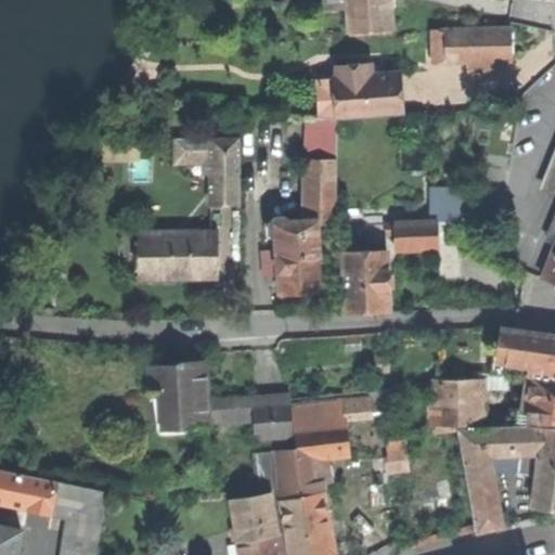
[(389,0),(345,0),(346,1),(348,29),(390,28),(390,9),(389,0)]
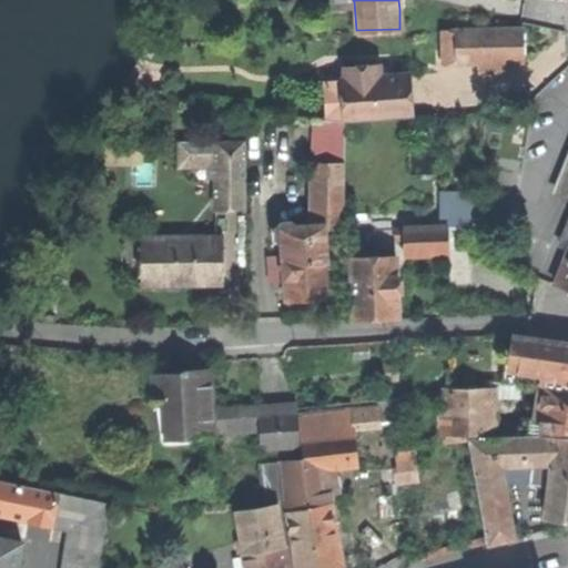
[(455,30),(443,30),(444,60),(448,59),(449,64),(478,63),(504,62),(524,62),(523,27),(455,30)]
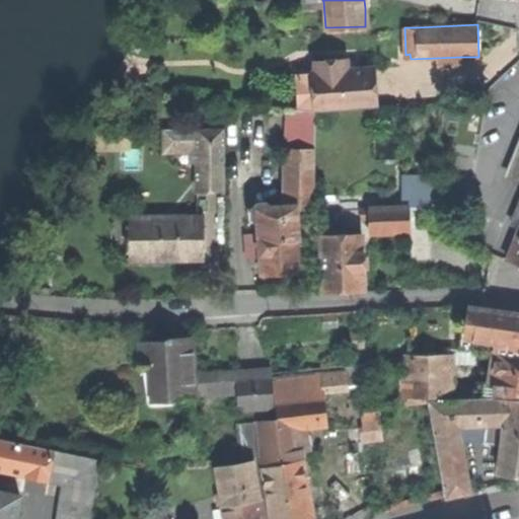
[(461,68),(460,57),(437,58),(438,68),(461,68)]
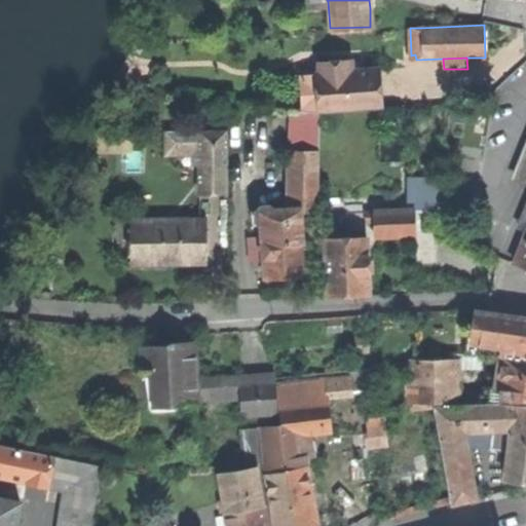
[(350,63),(342,65),(343,74),(351,73),(350,63)]
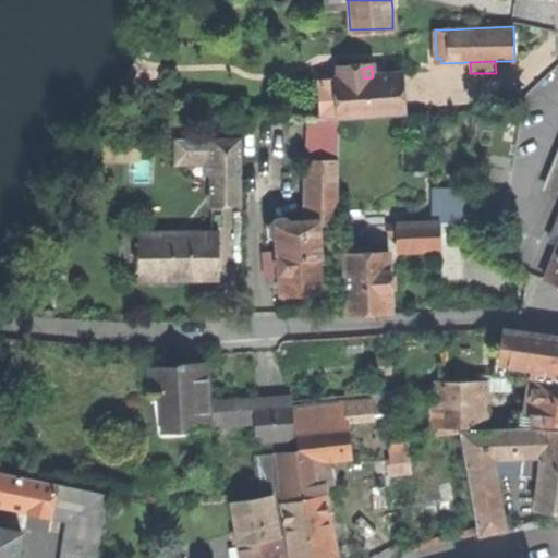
[(338,81),(341,121),(400,116),(399,98),(398,75),(373,77),(364,79),(363,69),(339,71),(339,81),(338,81)]
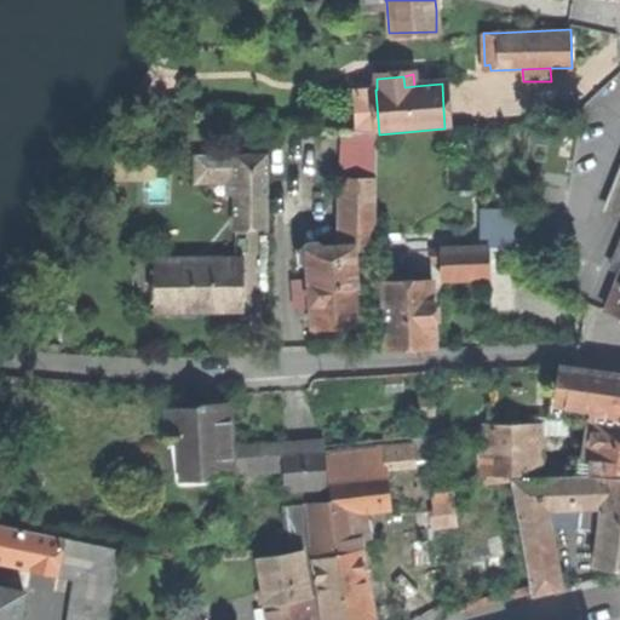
[(448,84),(442,84),(443,109),(445,128),(452,128),(448,84)]
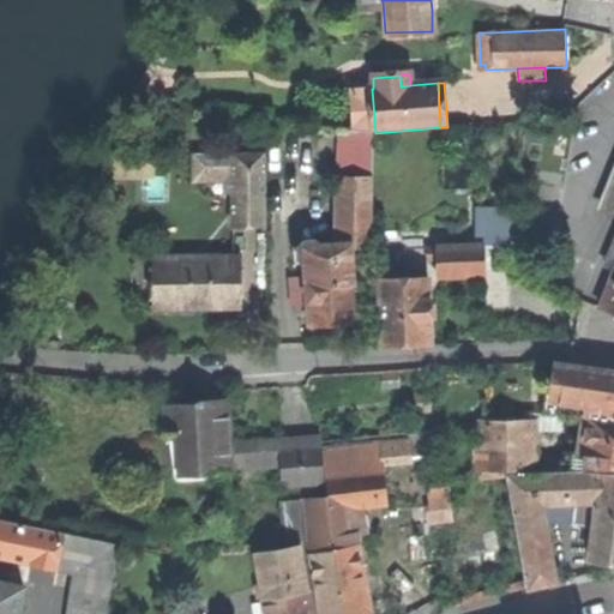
[(375,133),(372,89),(351,90),(355,131),(375,133)]
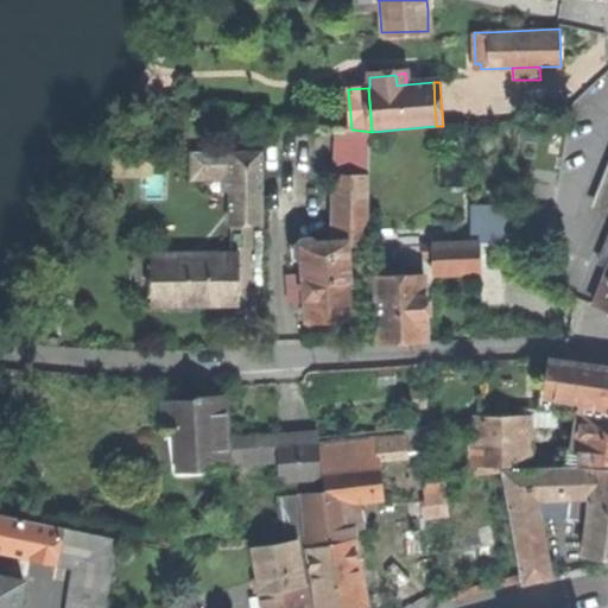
[(369,246),(372,132),(352,130),(337,130),(335,242),(292,246),(293,261),(302,260),(308,323),(331,321),(354,320),(350,267),(346,268),(344,246),(369,246)]
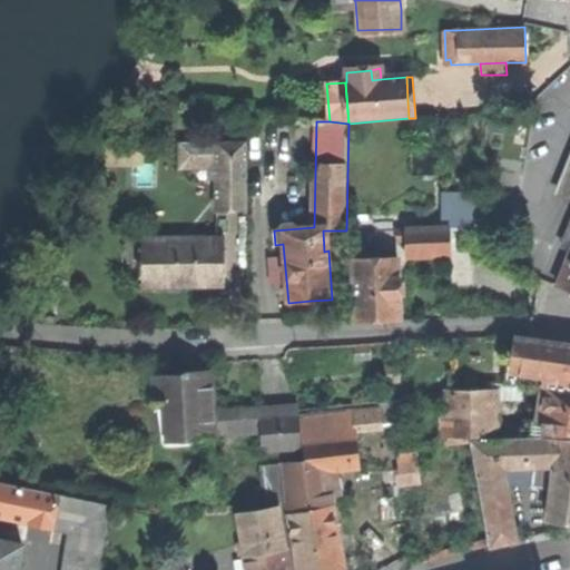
[(218,208),(248,208),(248,172),(248,141),(217,141),(218,208)]
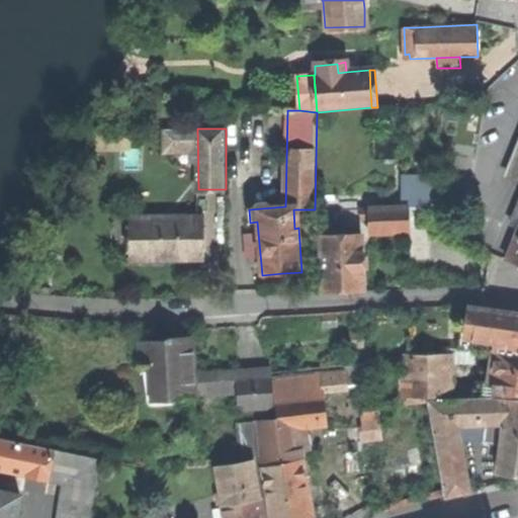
[(402,176),(403,207),(408,207),(433,206),(432,176),(402,176)]
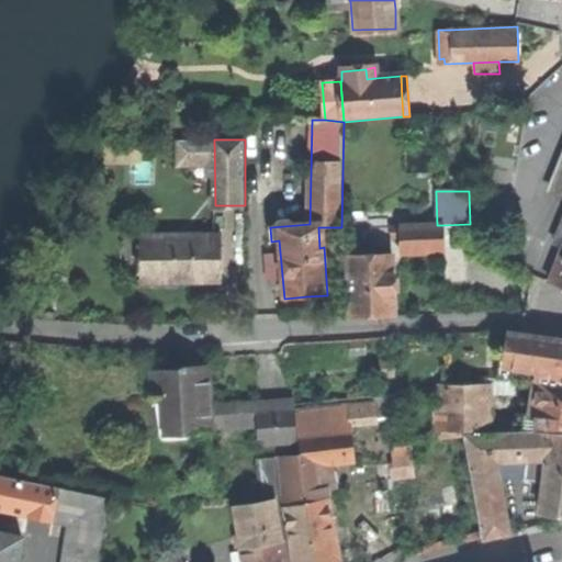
[(437,225),(400,226),(401,236),(401,247),(442,246),(442,225),(437,225)]
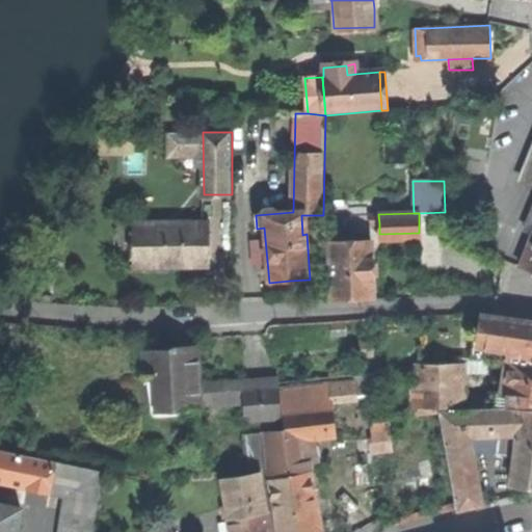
[(210,264),(210,221),(140,222),(141,266),(183,265),(210,264)]
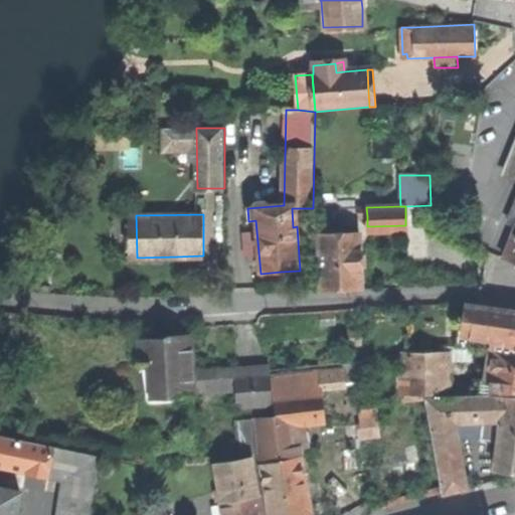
[(514,228),(503,259),(514,263),(514,228)]
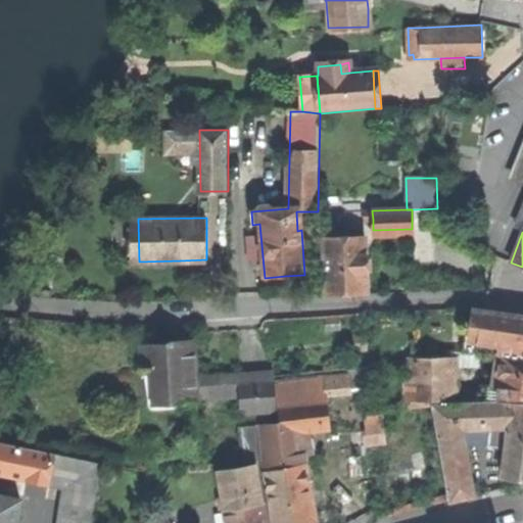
[(326,294),(367,293),(367,278),(366,237),(324,238),(326,294)]
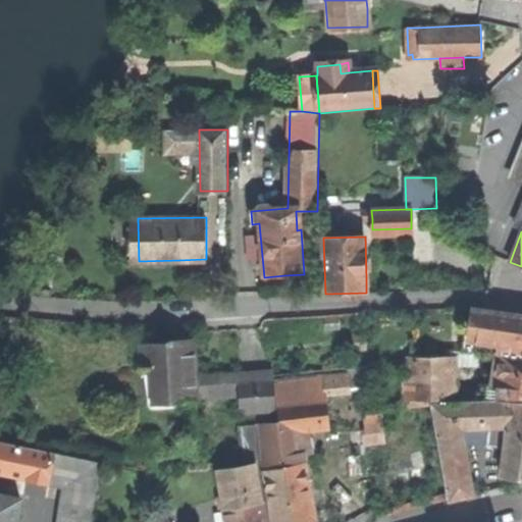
[(521,315),(474,308),(469,338),(478,341),(477,355),(494,357),(491,387),(498,387),(498,400),(511,400),(521,400),(521,315)]
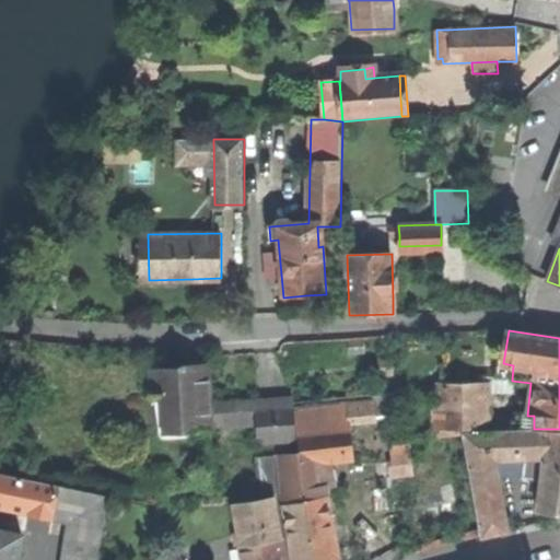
[(380,375),(393,374),(393,358),(378,359),(380,375)]
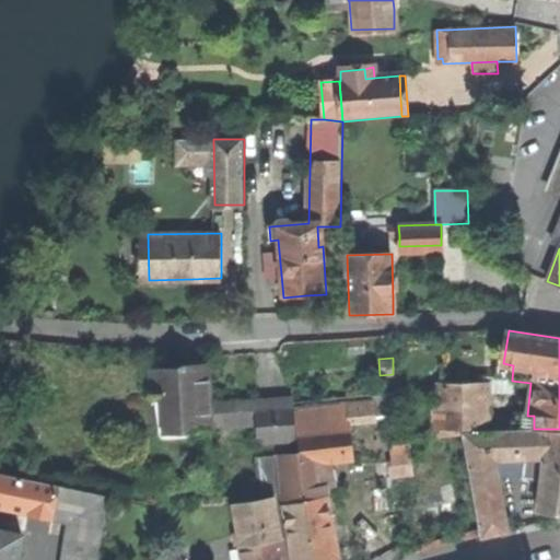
[(211,431),(211,428),(209,404),(207,364),(179,365),(179,368),(151,370),(153,398),(163,397),(165,433),(211,431)]
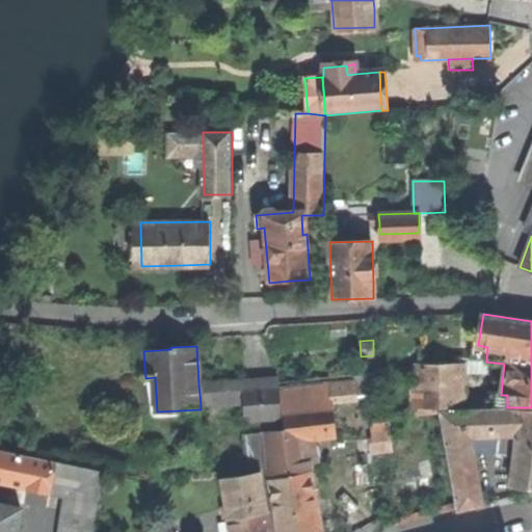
[(457,365),(419,366),(421,407),(458,405),(457,365)]
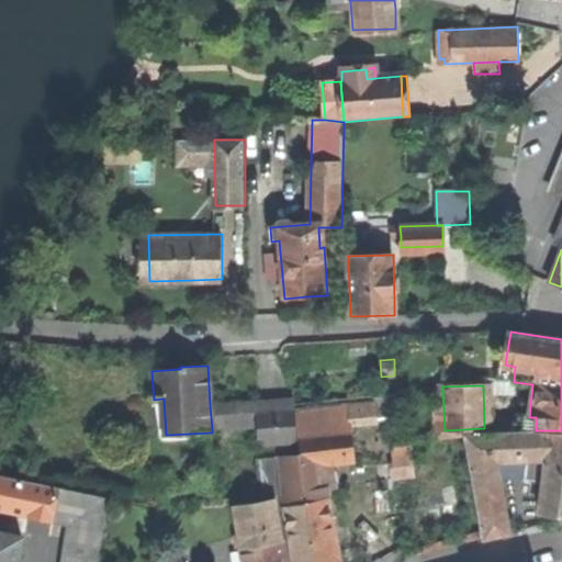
[(210,405),(212,429),(258,428),(259,445),(296,442),(293,402),(232,404),(210,405)]
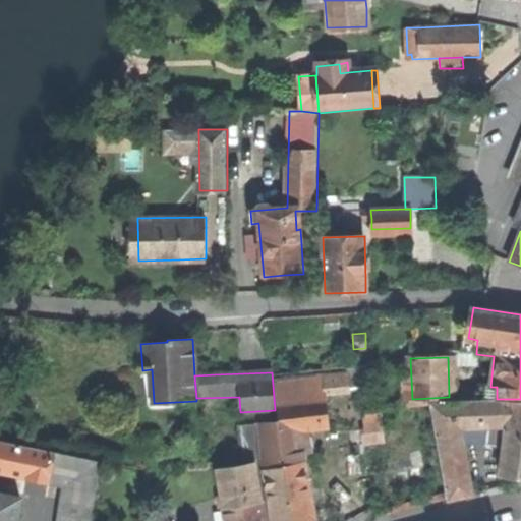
[(319,379),(275,384),(279,420),(257,422),(273,520),(312,520),(297,429),(331,426),(327,394),(348,392),(346,372),(317,374),(319,379)]
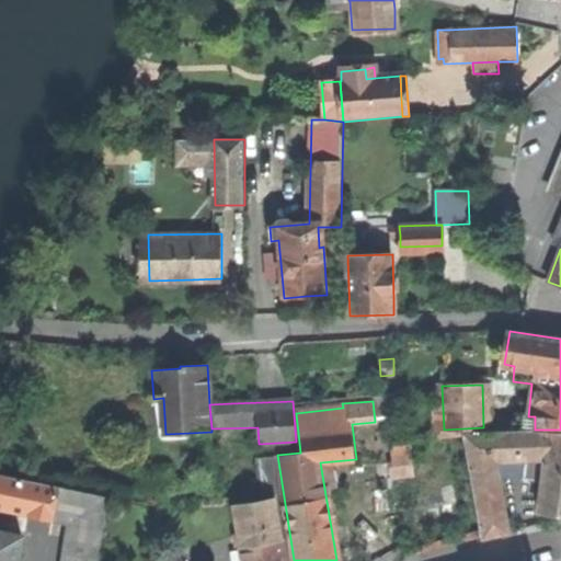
[(560,430),(549,430),(535,430),(489,431),(462,433),(481,536),(506,530),(493,460),(524,458),(522,480),(541,482),(537,512),(560,514),(560,430)]
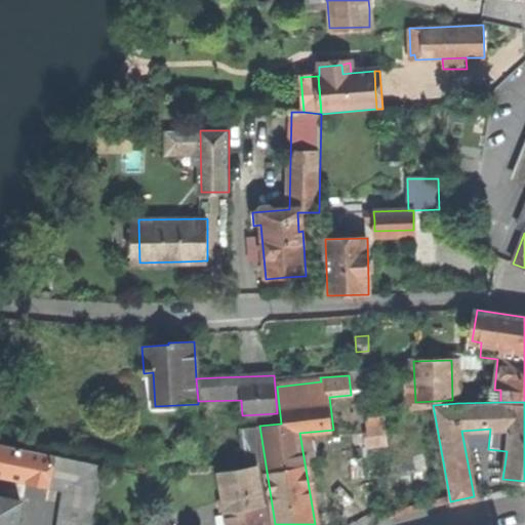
[(366,415),(369,445),(387,443),(384,414),(366,415)]
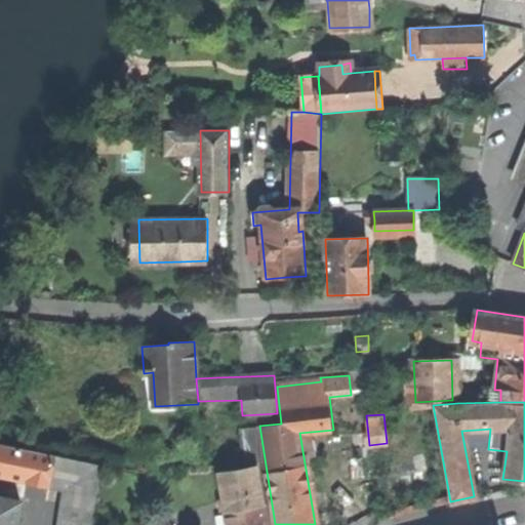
[(59,524),(90,524),(102,466),(0,443),(0,475),(65,489),(59,524)]
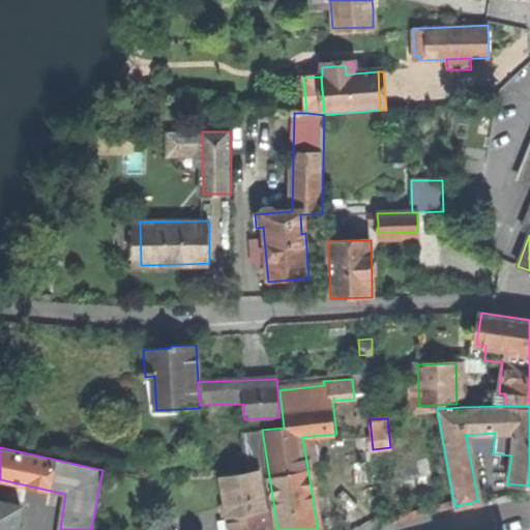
[(226,499),(228,517),(267,508),(260,470),(222,477),(226,499)]
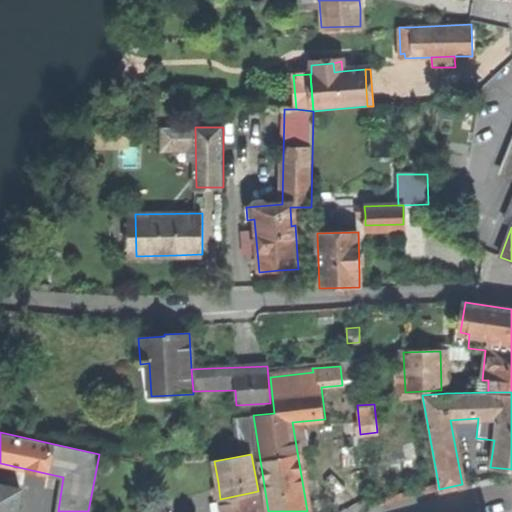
[(15,511),(20,489),(0,484),(0,511),(15,511)]
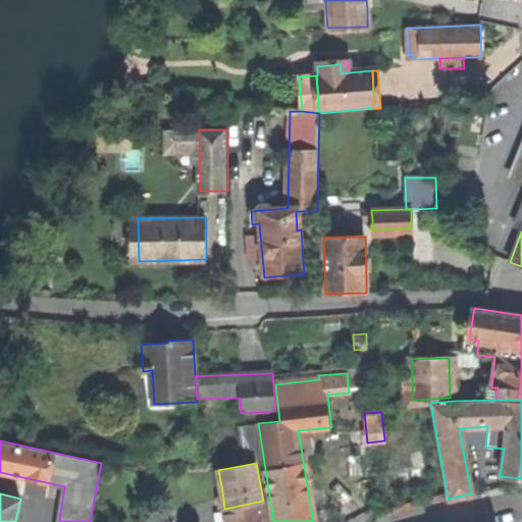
[(266,521),(263,501),(224,509),(226,521),(266,521)]
